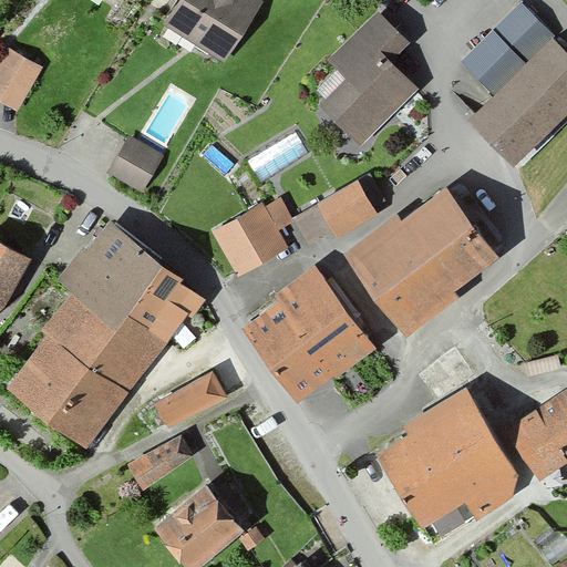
[(255,0),(191,0),(174,24),(223,58),(260,2),(255,0)]
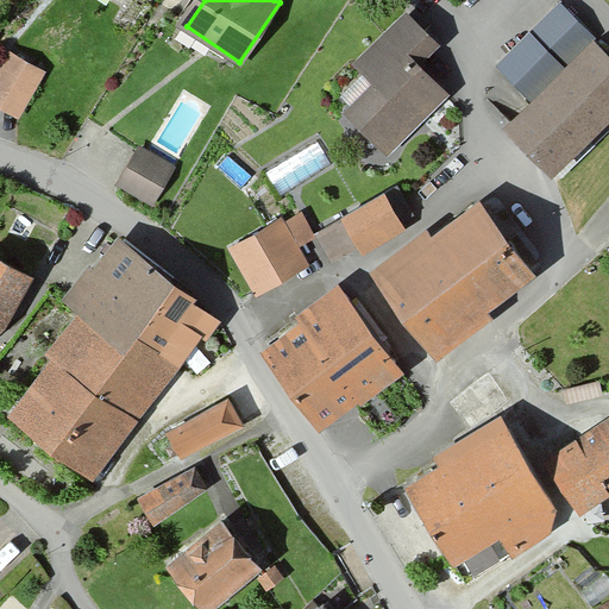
[(495,66),(529,101),(592,39),(595,37),(560,1),(495,66)]
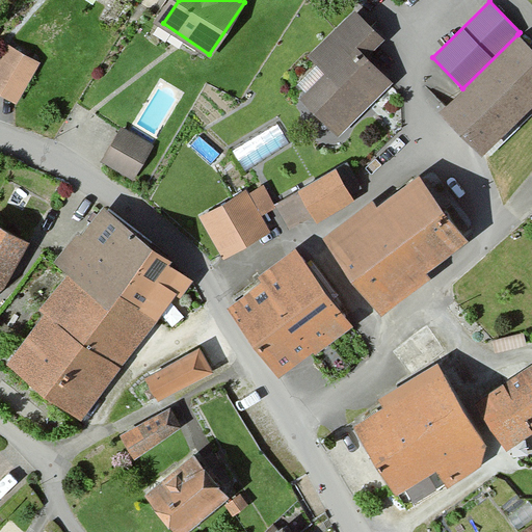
[(387,41),(354,8),(306,56),(325,75),(301,99),(339,136),(392,83),(368,59),(387,41)]
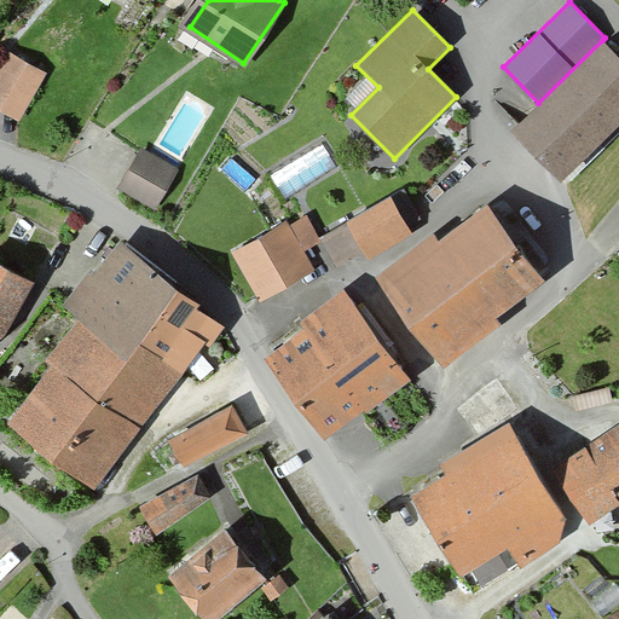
[(538,103),(510,131),(561,183),(618,125),(618,57),(602,40),(538,103)]
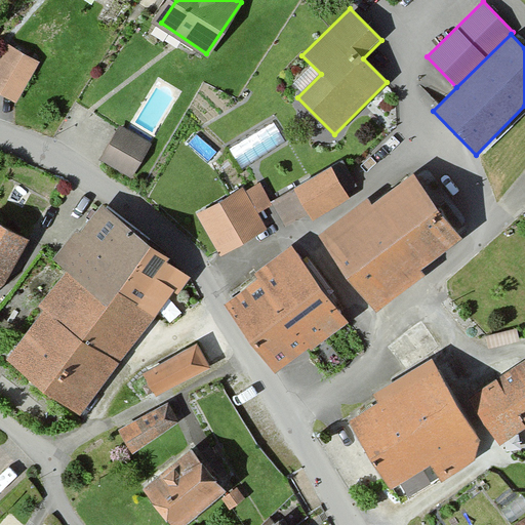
[(0,57),(0,94),(12,103),(38,63),(9,44),(0,57)]
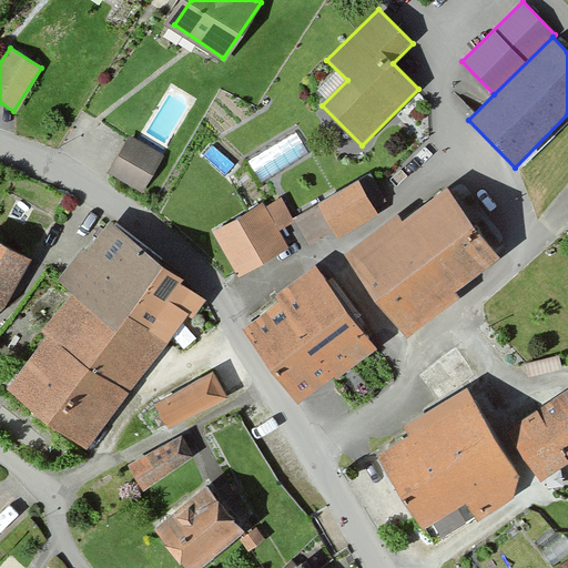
[(168,155),(132,134),(108,172),(143,192),(168,155)]
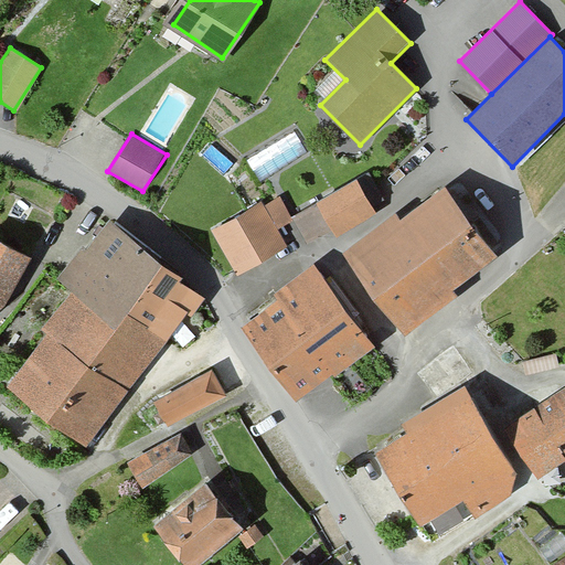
[(264,173),(281,159),(268,141),(251,156),(264,173)]
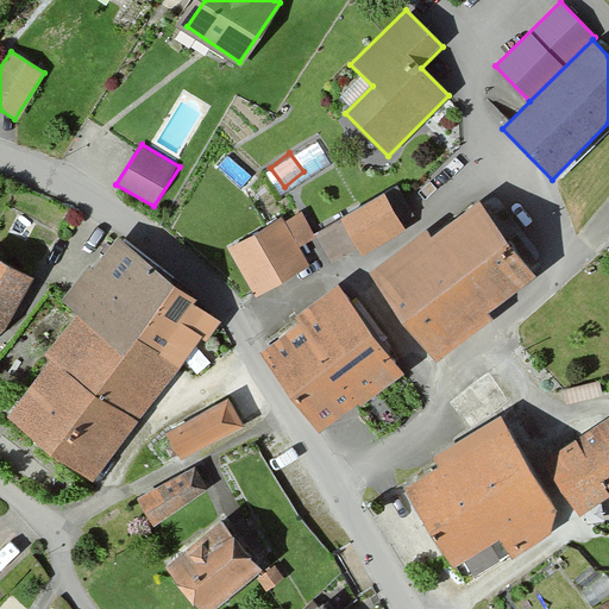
[(319,232),(334,258),(409,214),(395,188),(319,232)]
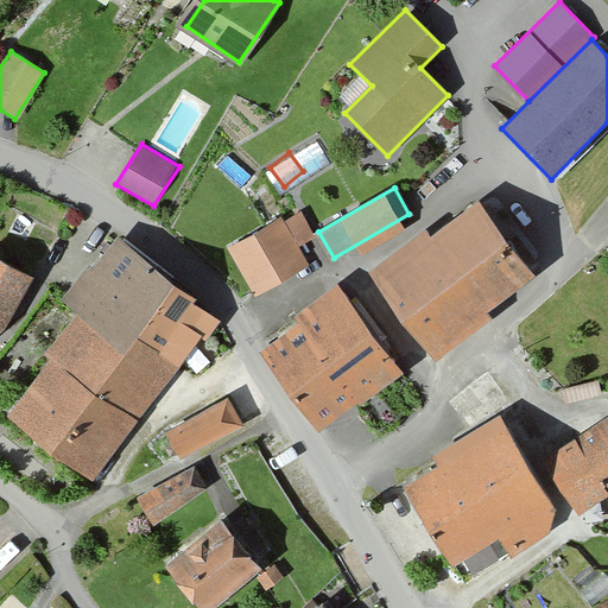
[(315,228),(298,201),(280,213),(296,239),(315,228)]
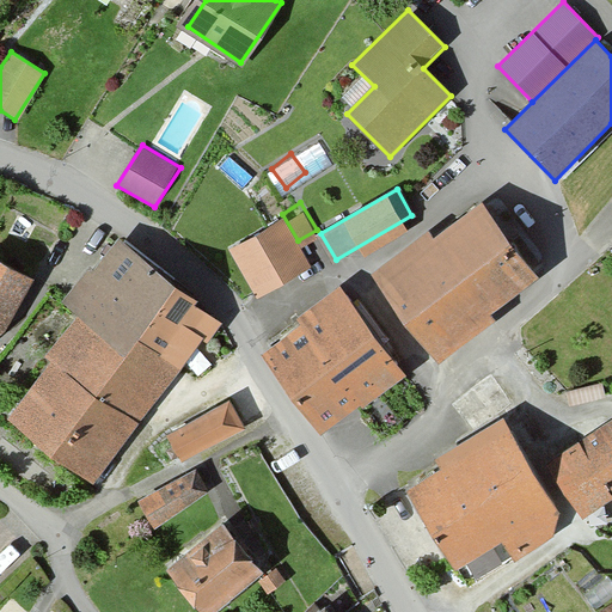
[(542,279),(485,202),(434,239),(430,234),(373,275),(439,362),(495,320),(491,314),(542,279)]
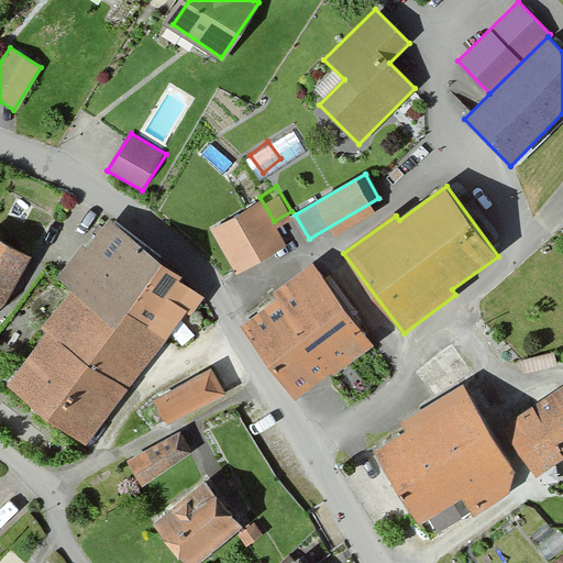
[(256,191),(213,217),(235,258),(279,233),(274,221),(260,197),(256,191)]
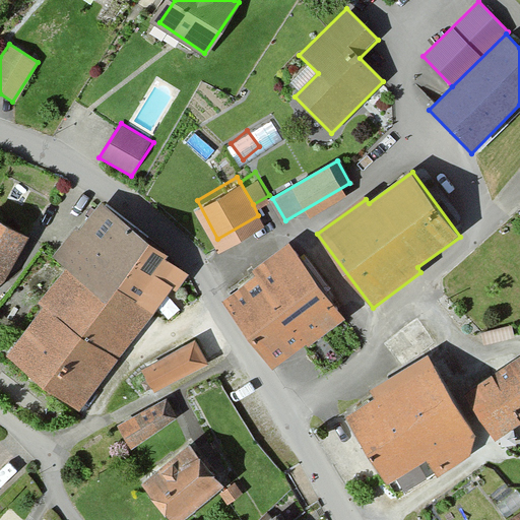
[(104,204),(61,258),(76,270),(9,354),(71,403),(164,287),(168,290),(185,268),(104,204)]
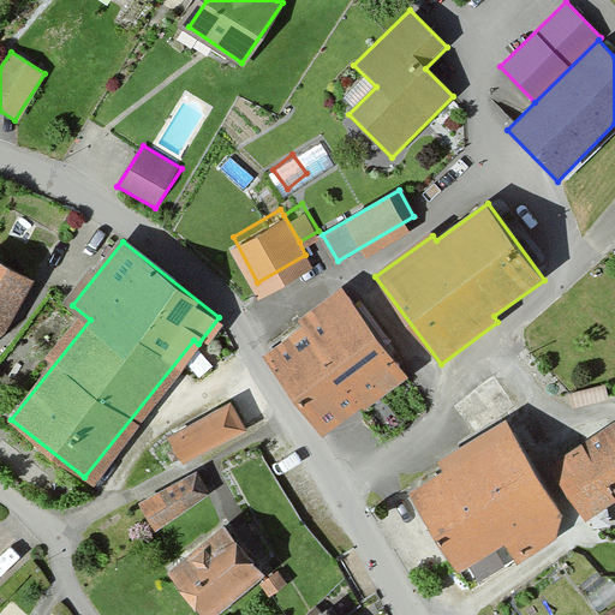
[(0,262),(0,334),(5,329),(33,281),(0,262)]
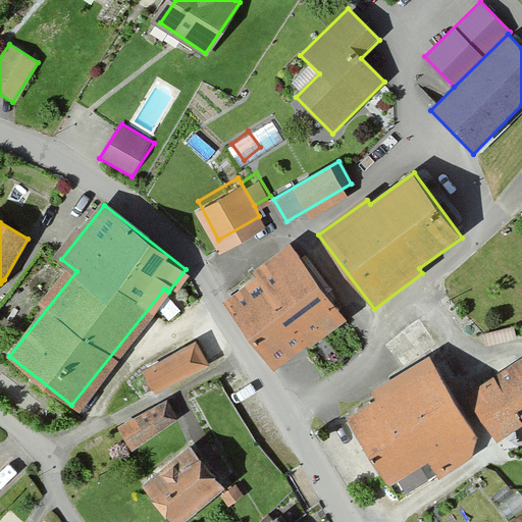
[(342,314),(292,249),(226,298),(275,363),(342,314)]
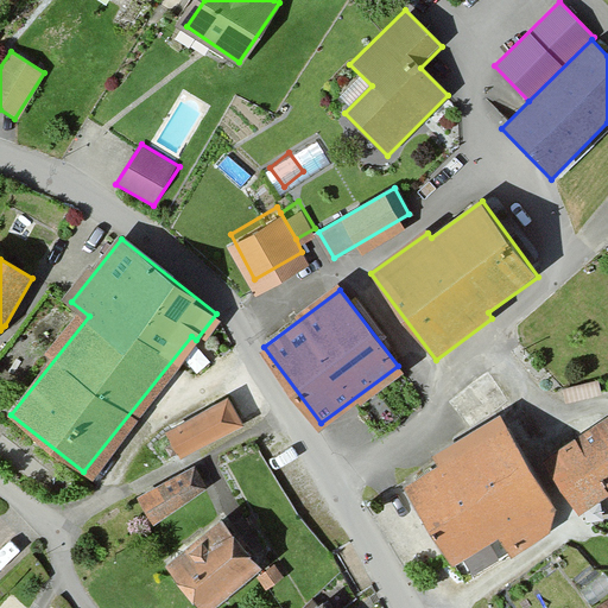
[(226,398),(166,430),(179,453),(239,420),(226,398)]
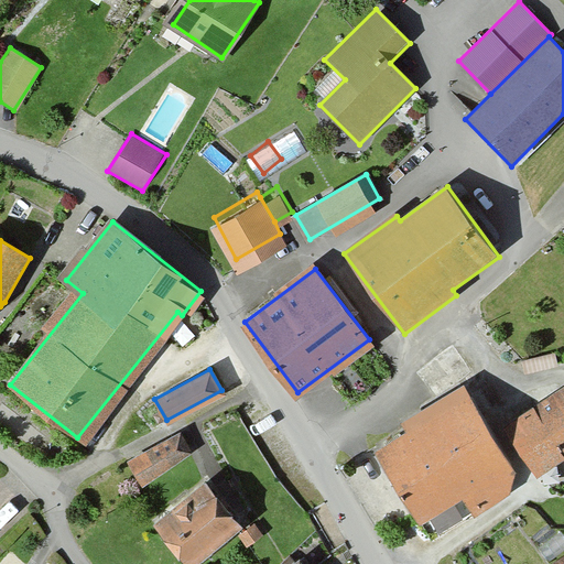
[(563,375),(506,405),(532,456),(563,438),(563,375)]
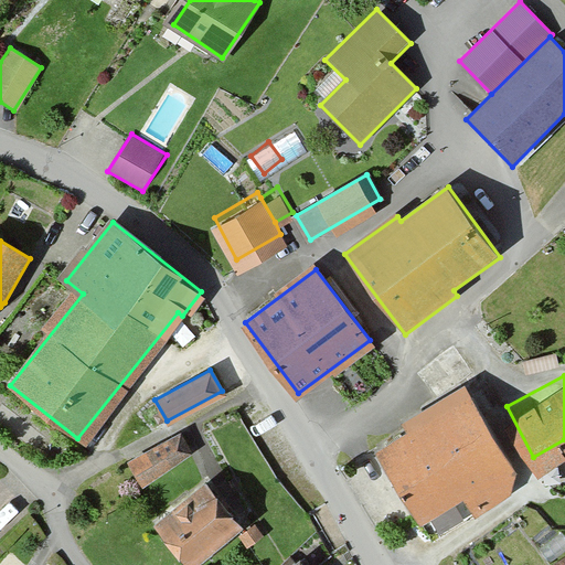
[(466,387),(373,444),(415,513),(509,458),(466,387)]
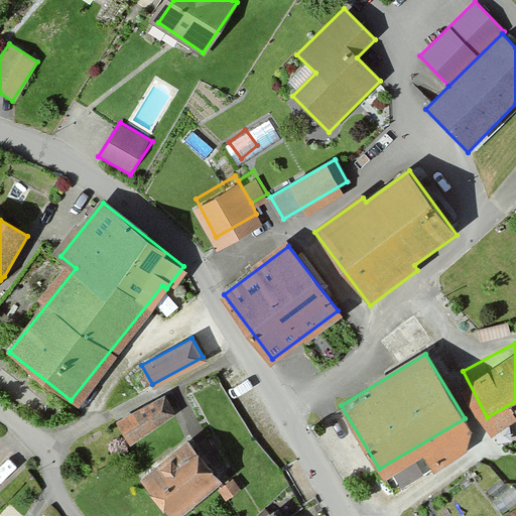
[(122,419),(129,431),(167,409),(160,397),(122,419)]
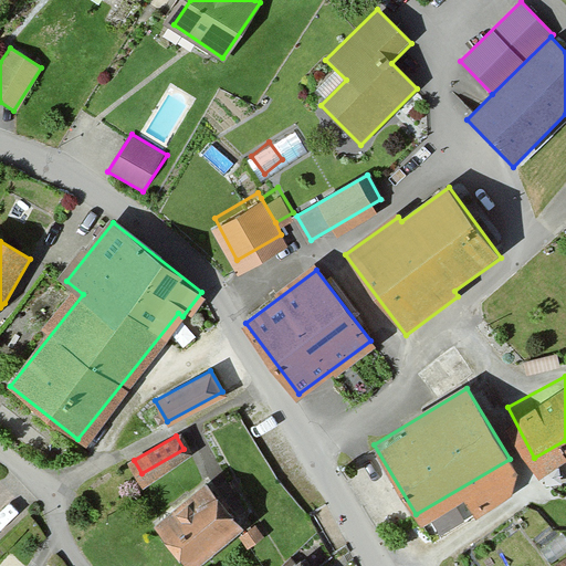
[(240,519),(221,496),(176,528),(196,555),(240,519)]
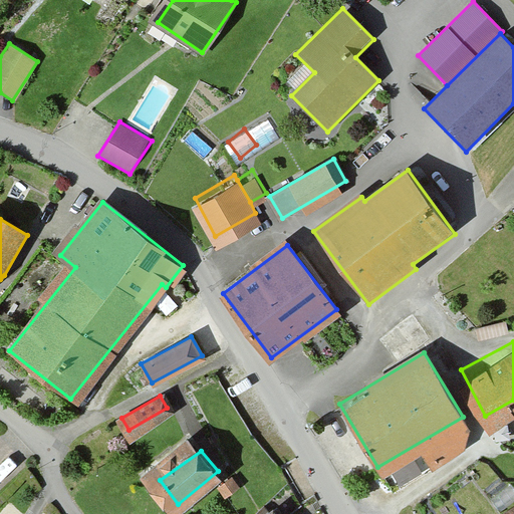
[(227,474),(217,481),(223,489),(233,482),(227,474)]
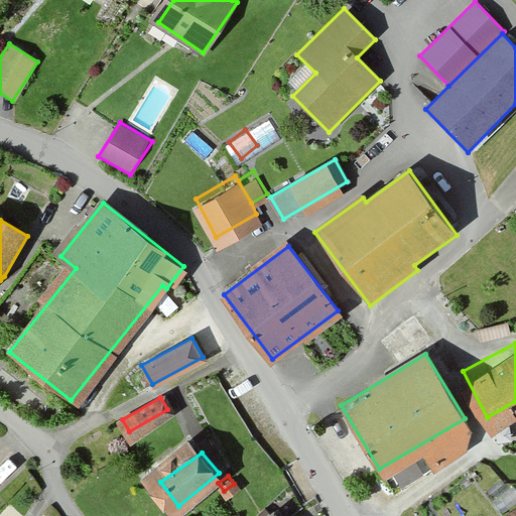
[(279,515),(272,507),(260,515),(279,515)]
